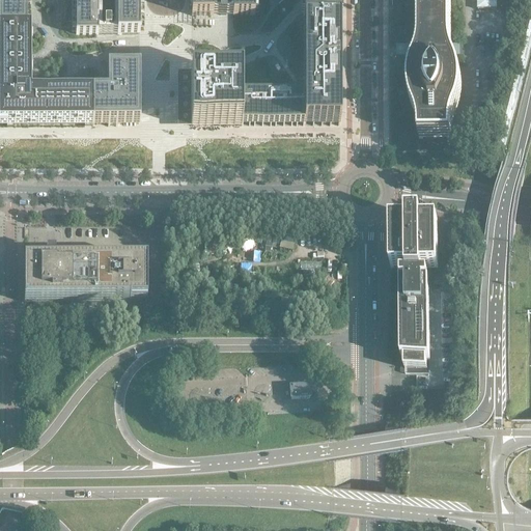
[(0,0),(0,31),(1,32),(30,31),(31,31),(31,30),(30,0),(0,0)]
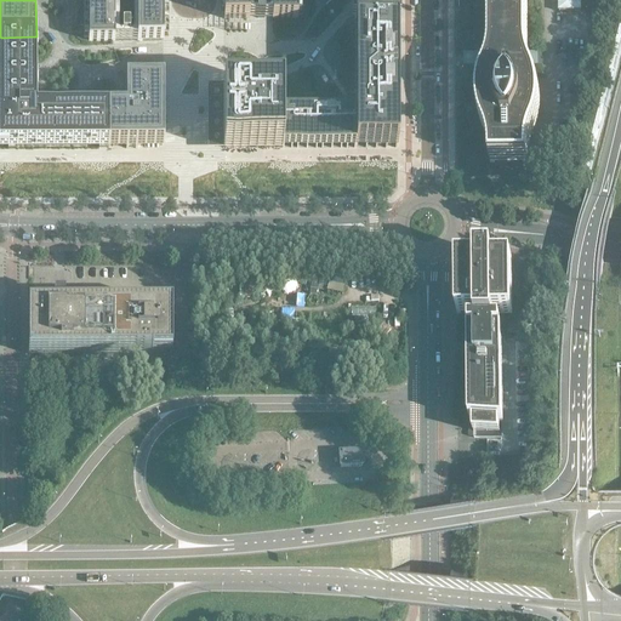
[(87,0),(89,41),(113,41),(137,41),(142,41),(160,41),(163,41),(163,0),(87,0)]
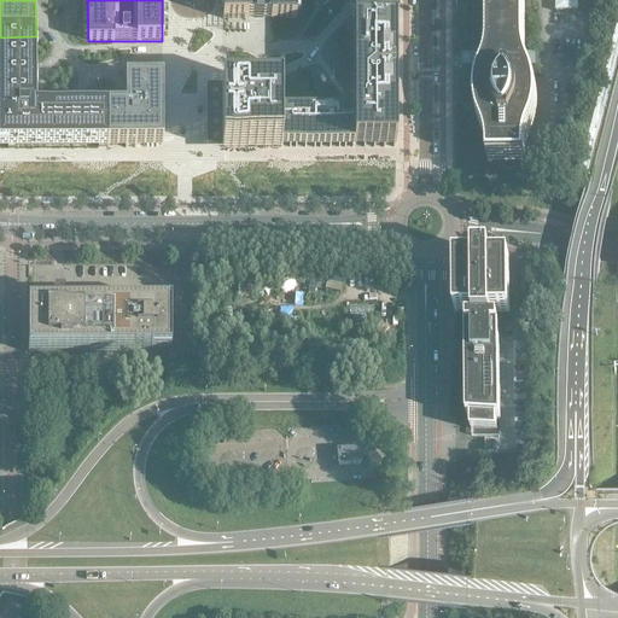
[(350,0),(351,48),(351,93),(351,103),(351,105),(279,106),(279,88),(221,88),(221,147),(279,147),(279,143),(394,143),(394,126),(390,126),(389,42),(382,42),(382,27),(394,27),(392,0),(350,0)]
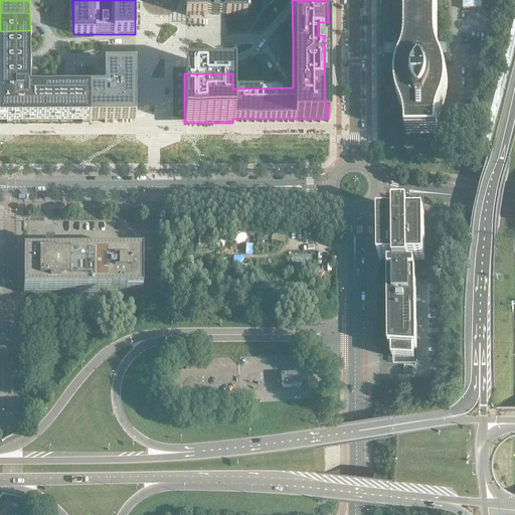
[(184,0),(185,14),(206,14),(206,11),(212,11),(212,14),(218,14),(218,11),(225,11),(225,14),(227,14),(246,14),(246,0),(184,0)]
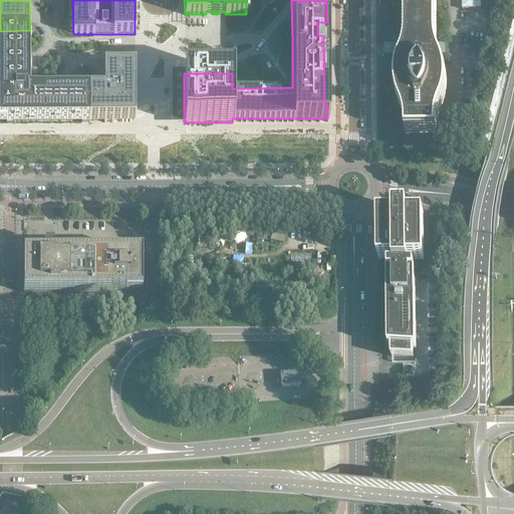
[(439,36),(439,1),(438,0),(407,0),(408,33),(408,38),(408,42),(408,43),(405,53),(404,56),(402,62),(399,72),(398,82),(399,92),(402,101),(402,102),(403,106),(406,112),(408,122),(408,133),(439,133),(439,132),(440,122),(442,111),(443,107),(445,102),(448,92),(449,82),(448,72),(445,62),(443,56),(442,52),(440,43),(439,36)]
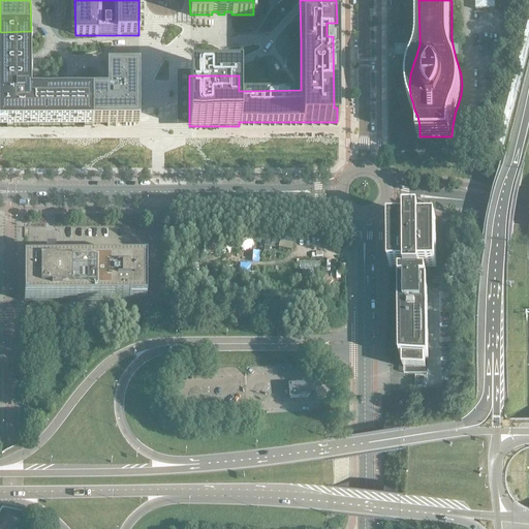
[(495,10),(495,0),(475,0),(476,10),(495,10)]
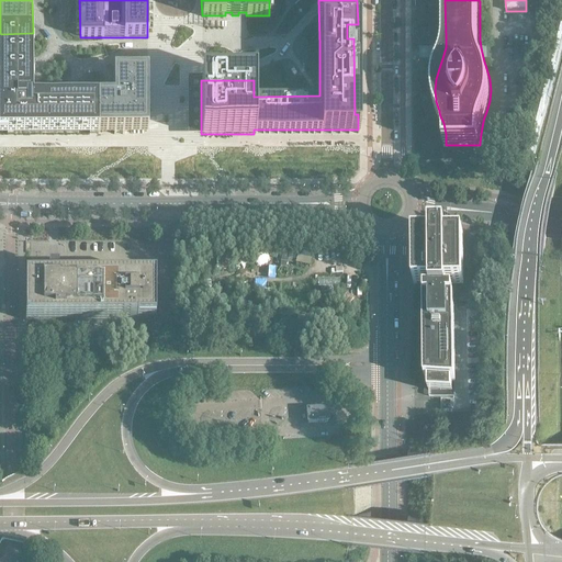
[(0,135),(98,135),(98,132),(98,101),(94,101),(72,101),(69,101),(66,101),(40,101),(36,101),(33,101),(32,70),(32,67),(32,37),(32,33),(1,34),(0,33),(0,135)]
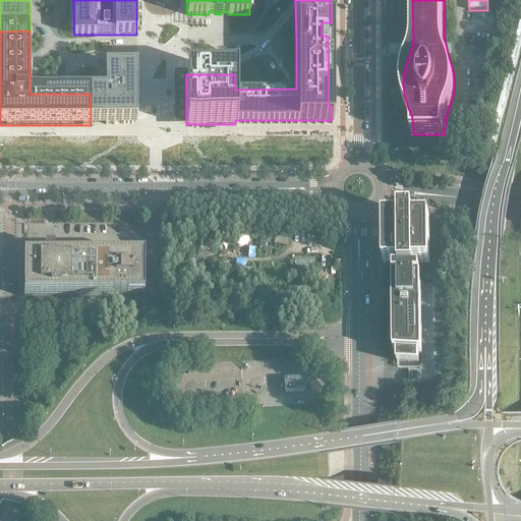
[(137,106),(137,104),(137,69),(106,69),(106,73),(106,93),(99,93),(96,93),(91,93),(91,94),(91,122),(91,125),(106,125),(108,125),(113,125),(115,125),(137,125),(137,118),(137,116),(137,106)]
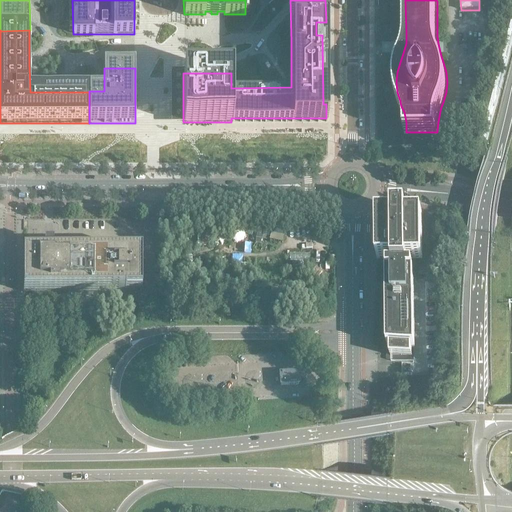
[(420,259),(420,221),(403,221),(403,219),(400,219),(396,219),(396,221),(379,221),(380,260),(393,260),(407,260),(420,259)]
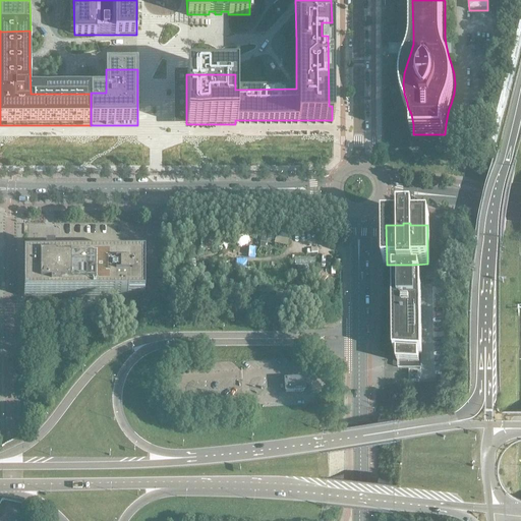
[(143,297),(143,257),(138,258),(50,258),(32,258),(23,258),(23,297),(33,297),(33,302),(49,302),(49,297),(143,297)]
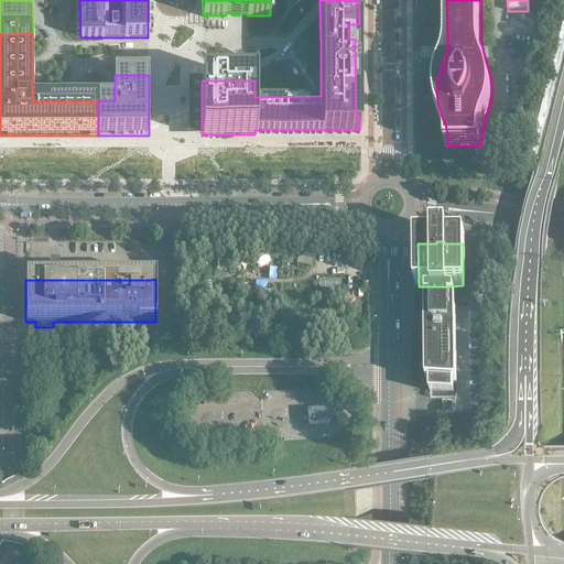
[(456,382),(456,310),(451,310),(451,302),(455,302),(455,294),(448,294),(448,286),(433,286),(433,294),(426,294),(426,302),(432,302),(432,310),(426,310),(426,382),(430,382),(430,394),(454,394),(454,382),(456,382)]
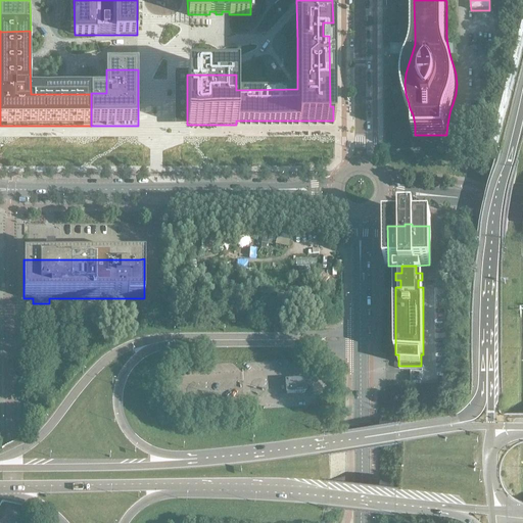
[(439,282),(439,272),(436,272),(431,272),(428,272),(428,282),(439,282)]
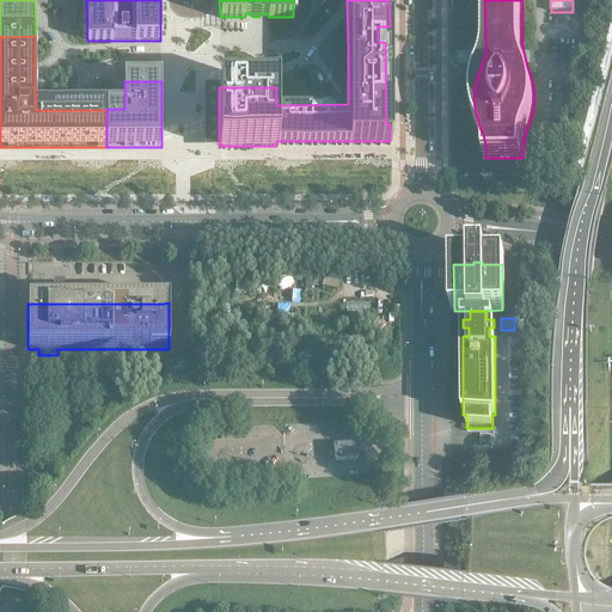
[(356,460),(356,447),(335,448),(335,461),(356,460)]
